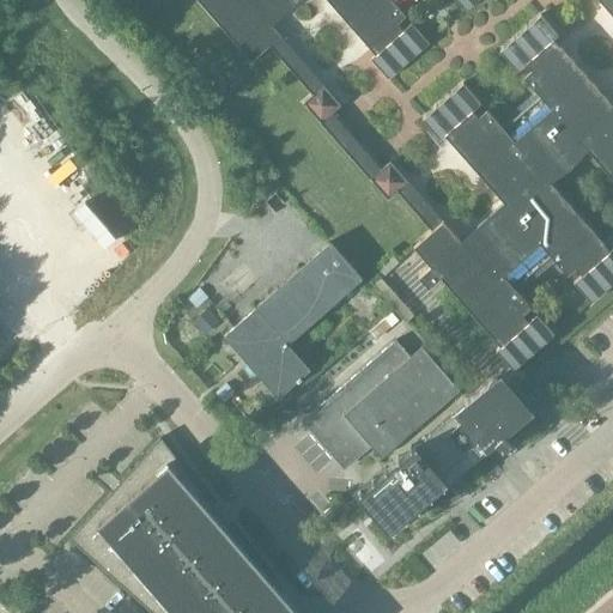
[(612,0),(196,0),(252,62),(269,46),(313,95),(303,103),(388,200),(398,192),(431,230),(413,247),(430,266),(418,277),(429,289),(441,278),(501,346),(496,350),(514,369),(554,333),(536,314),(528,321),(523,314),(530,307),(515,289),(552,256),(568,274),(576,267),(582,274),(574,281),(592,302),(612,281),(612,246),(610,249),(601,240),(551,181),(570,169),(587,150),(612,178),(612,0)]
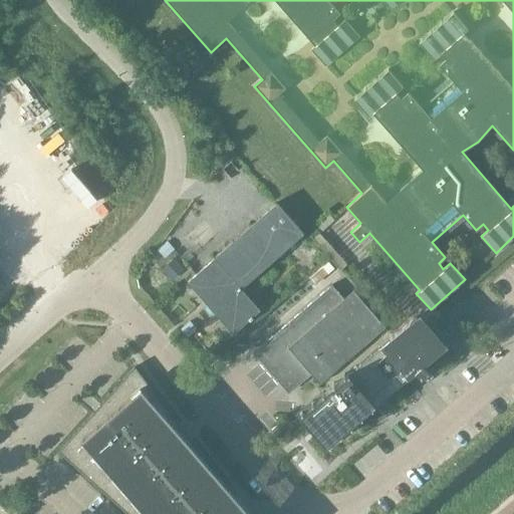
[(188,282),(206,302),(233,333),(259,311),(240,290),(303,234),(277,204),(188,282)]
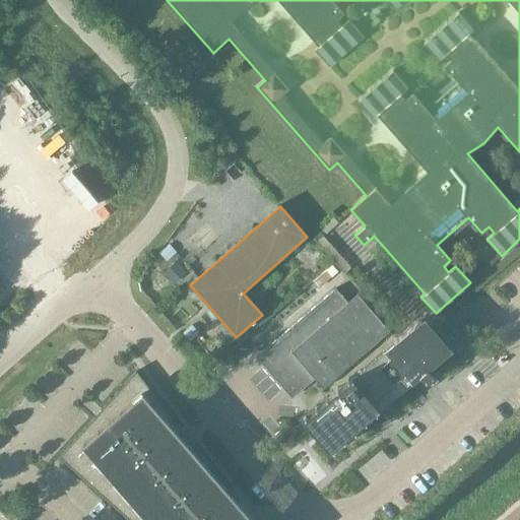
[(314,240),(323,250),(329,244),(321,234),(314,240)]
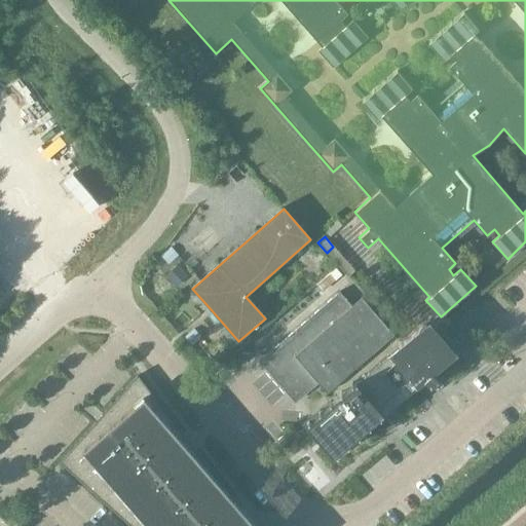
[(160,256),(167,263),(178,255),(171,247),(160,256)]
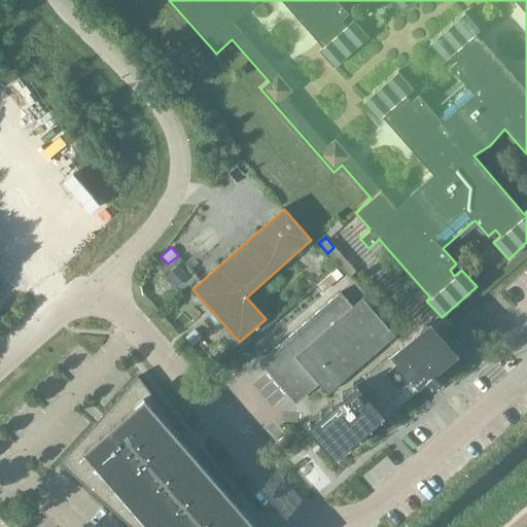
[(336,269),(329,275),(336,282),(342,276),(336,269)]
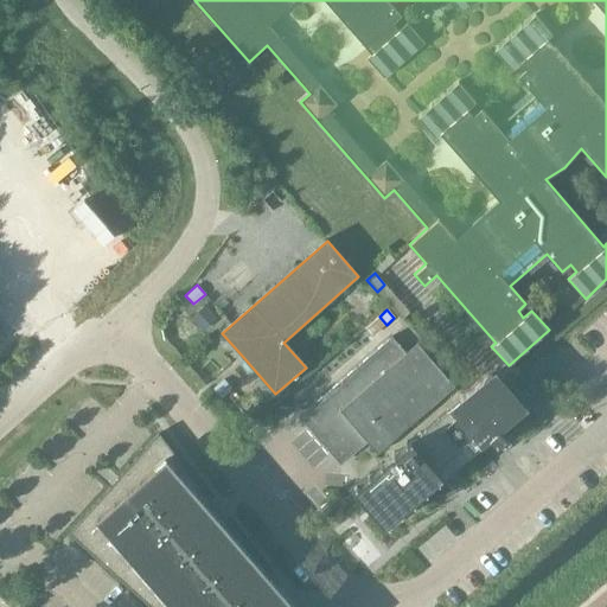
[(337,460),(342,460),(346,460),(368,442),(377,453),(454,387),(417,344),(407,353),(391,337),(308,409),(305,413),(304,422),(307,427),(332,455),(337,460)]
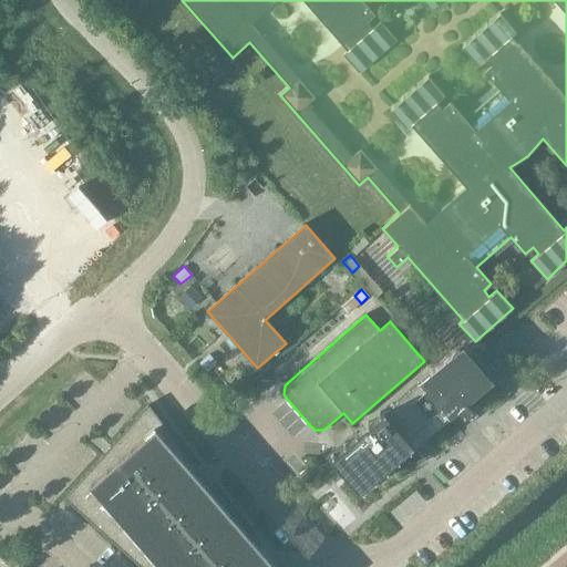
[(429,374),(381,415),(409,447),(413,444),(456,406),(459,409),(457,409),(464,416),(473,410),(466,403),(473,398),(488,384),(459,349),(429,374)]
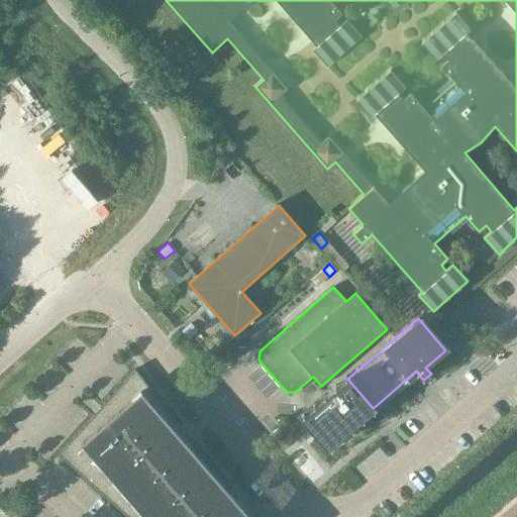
[(188,340),(198,331),(191,323),(181,331),(188,340)]
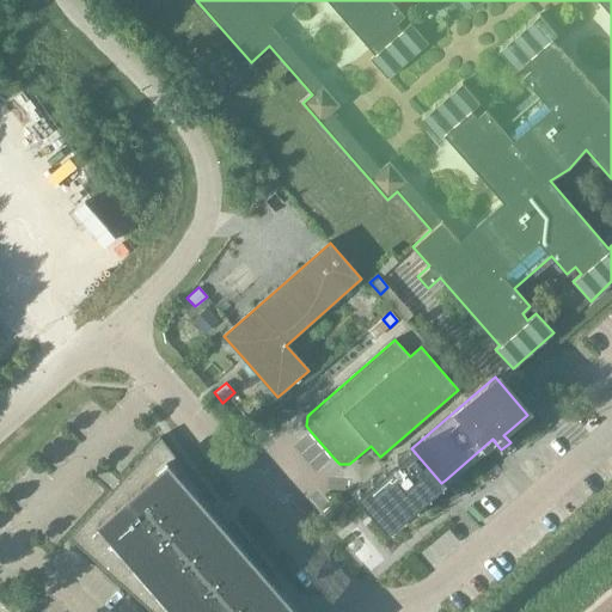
[(165,611),(299,611),(282,592),(160,436),(69,538),(151,611),(158,611),(163,609),(165,611)]
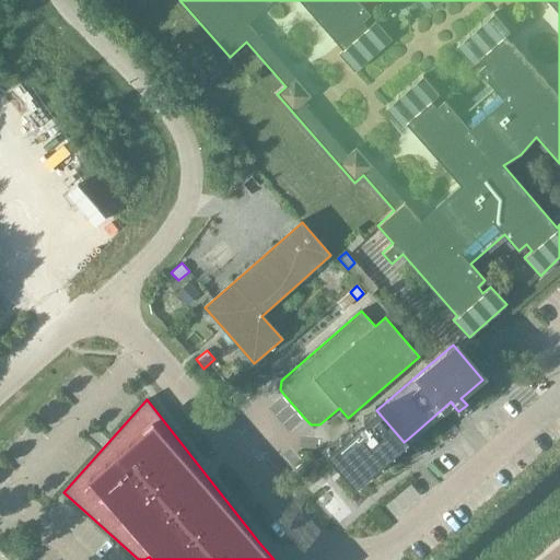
[(404,442),(376,410),(330,451),(339,462),(351,476),(372,458),(377,465),(404,442)]
